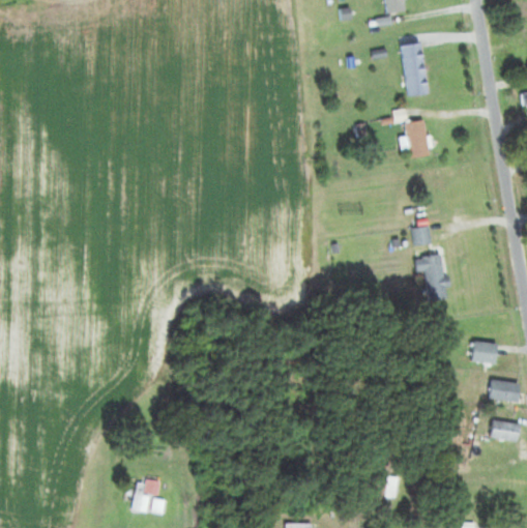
[(384,0),(385,11),(404,11),(404,0),(384,0)]
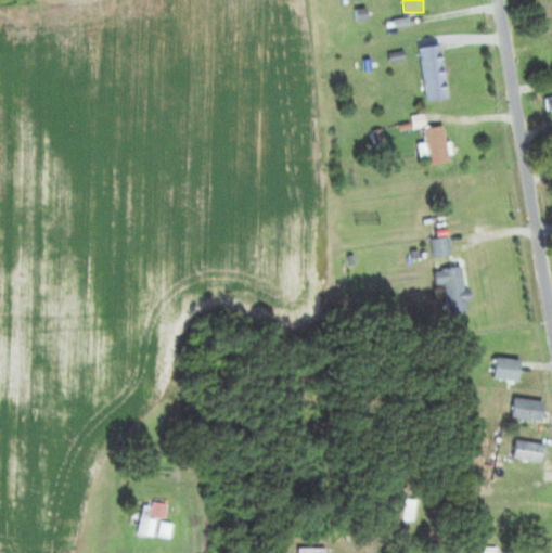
[(448,99),(444,44),(423,47),(426,101),(448,99)]
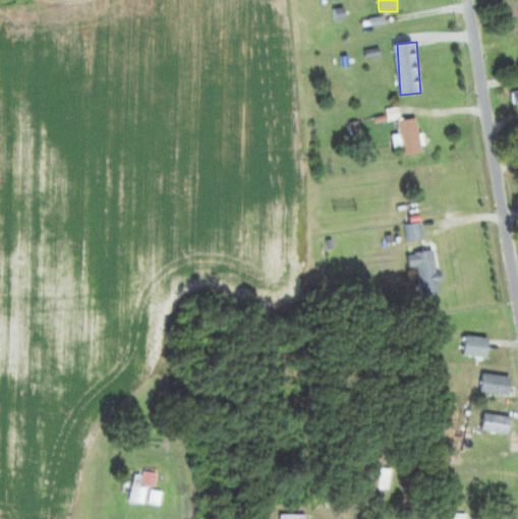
[(405,156),(423,152),(416,117),(398,121),(405,156)]
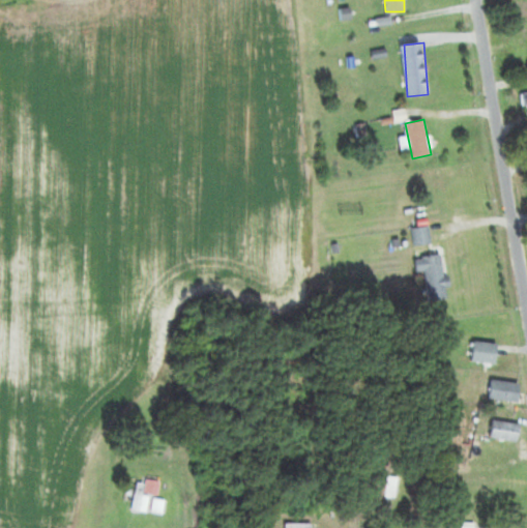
[(415,245),(433,242),(430,225),(412,228),(415,245)]
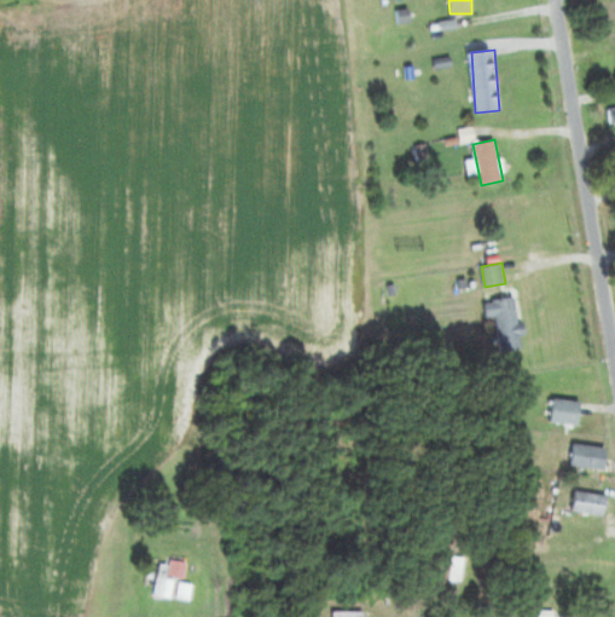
[(485,300),(487,317),(497,316),(500,351),(524,349),(520,297),(485,300)]
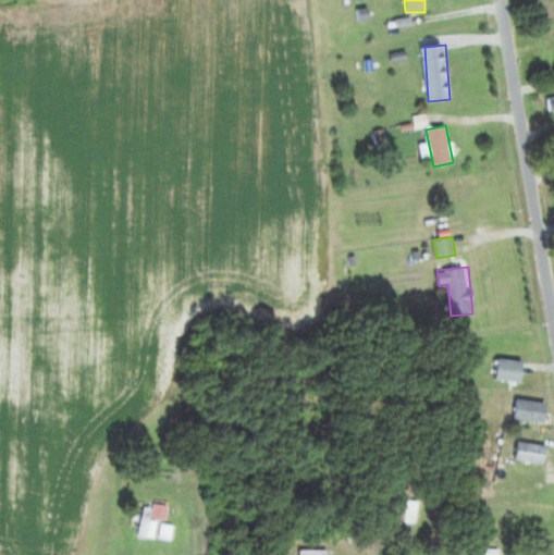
[(524,360),(496,359),(496,380),(524,381),(524,360)]
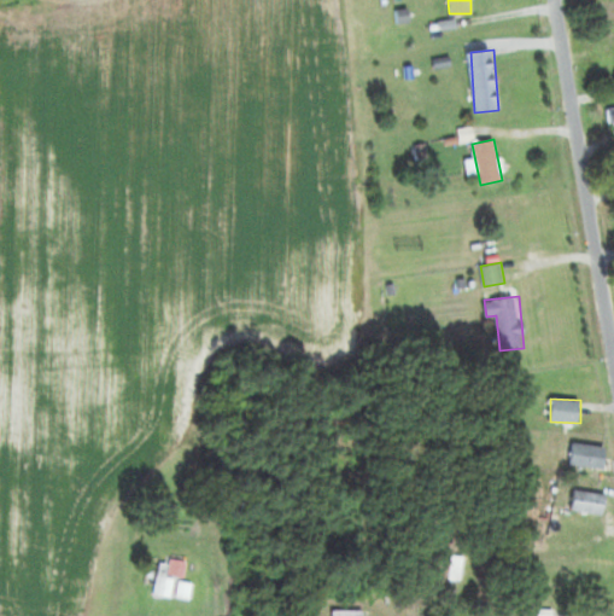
[(606,468),(607,446),(571,442),(569,464),(606,468)]
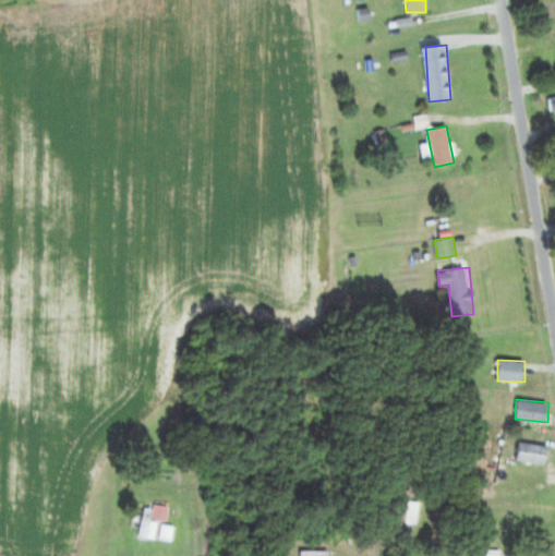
[(549,446),(519,444),(517,461),(546,463),(549,446)]
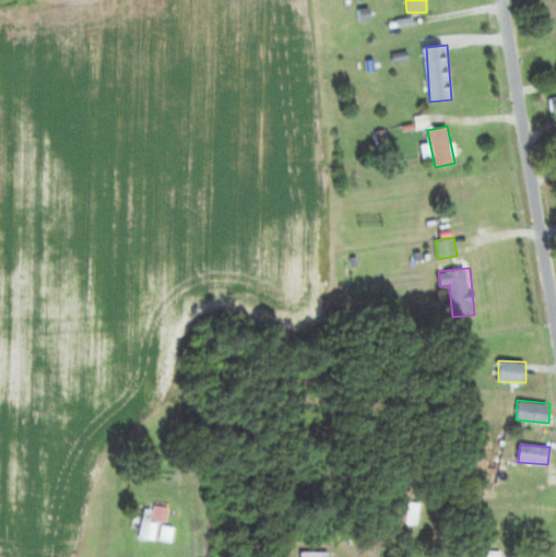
[(418,504),(410,504),(409,525),(417,525),(418,504)]
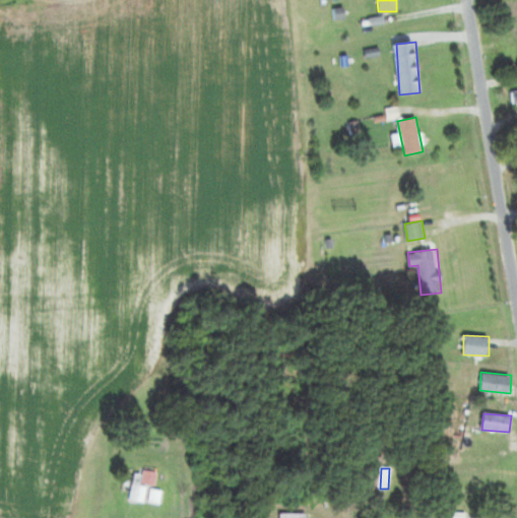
[(131,503),(160,501),(159,487),(156,488),(155,471),(129,473),(131,503)]
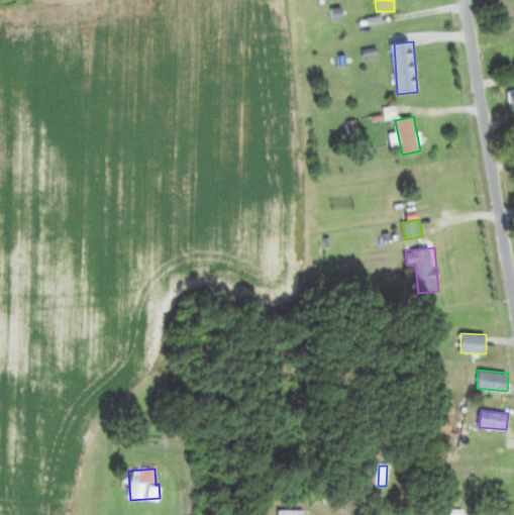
All buildings are outlined.
